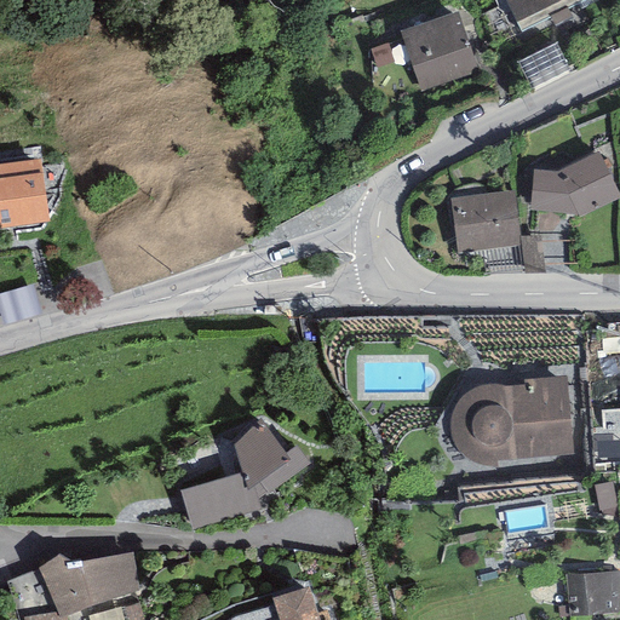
[(505,0),(522,32),(586,0),(505,0)]
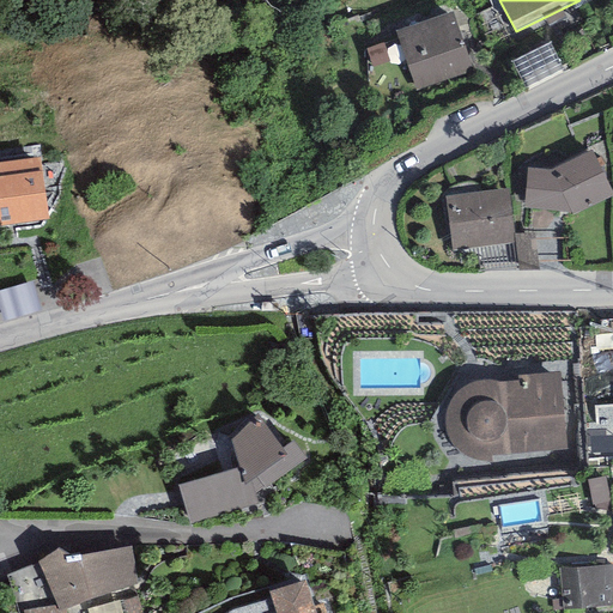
[(453,11),(394,32),(416,90),(474,70),(453,11)]
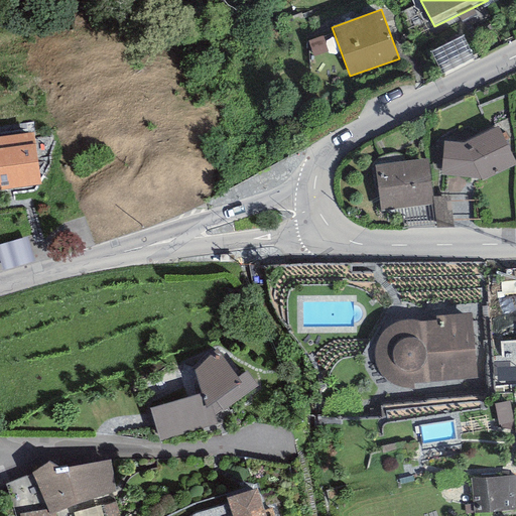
[(464,36),(430,52),(441,75),(474,58),(464,36)]
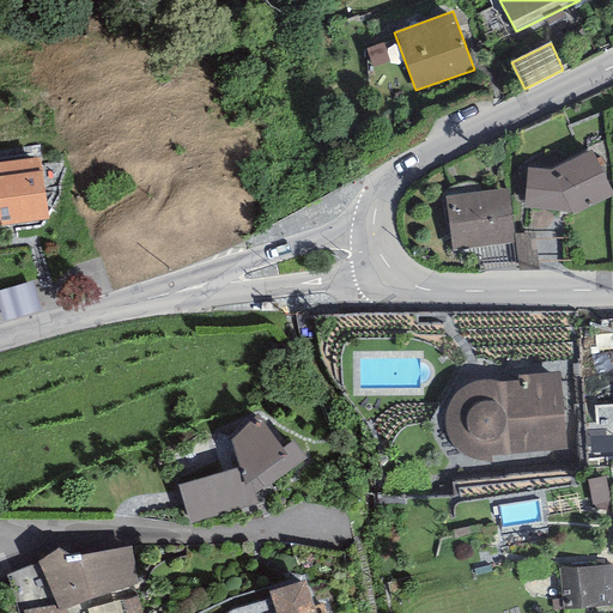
[(551,171),(527,168),(523,208),(571,212),(574,214),(612,194),(612,190),(592,150),(551,171)]
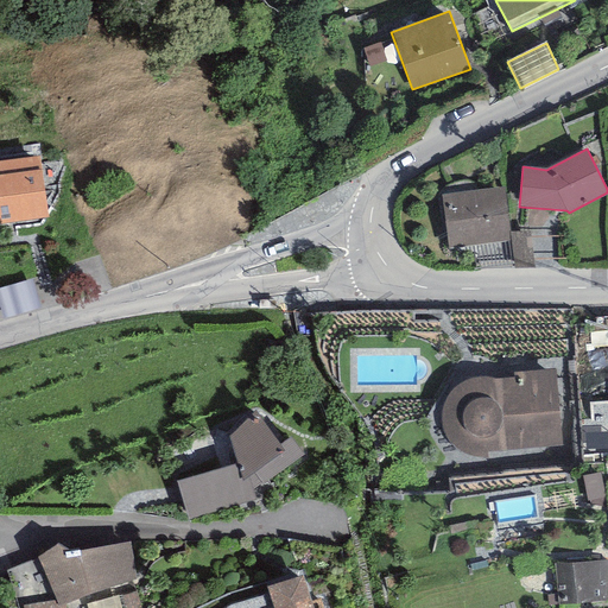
[(40,156),(0,160),(0,223),(48,217),(40,156)]
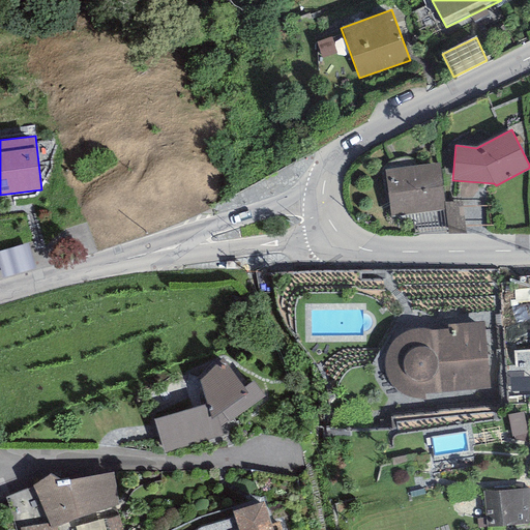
[(439,164),(384,171),(390,216),(445,209),(439,164)]
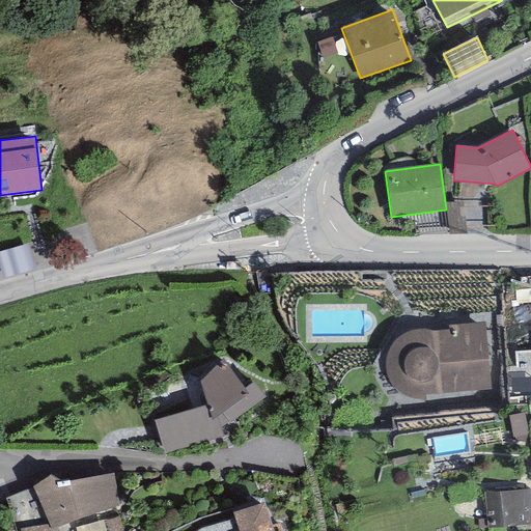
[(29,245),(0,252),(0,271),(2,279),(36,270),(29,245)]
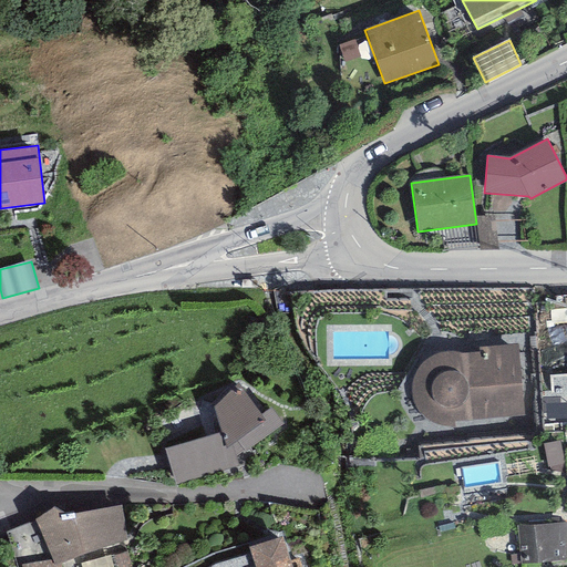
[(524,415),(517,344),(480,348),(481,352),(460,353),(454,352),(447,352),(443,353),(439,353),(433,356),(428,358),(424,361),(420,366),(418,369),(413,374),(411,381),(411,389),(411,395),(412,401),(413,405),(418,411),(422,416),(430,422),(436,424),(446,428),(455,428),(454,421),(524,415)]
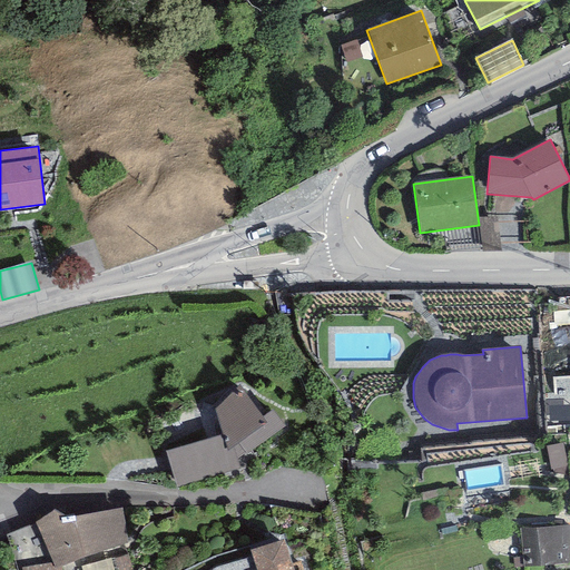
[(223,434),(165,452),(177,488),(238,468),(236,459),(285,426),(273,410),(262,418),(239,386),(215,409),(223,434)]
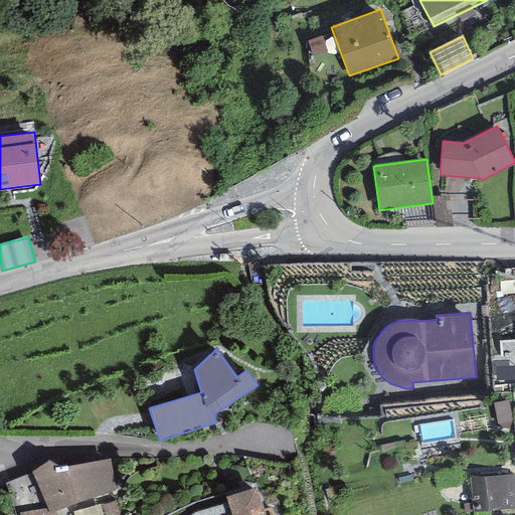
[(508,400),(492,403),(497,424),(512,422),(508,400)]
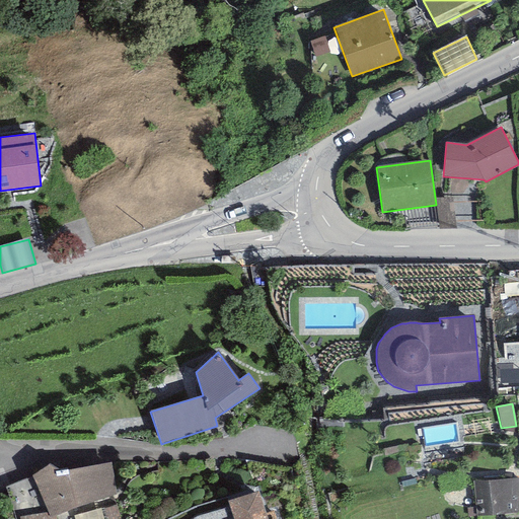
[(50,464),(31,476),(47,512),(50,518),(55,516),(77,507),(117,495),(112,462),(64,471),(50,464)]
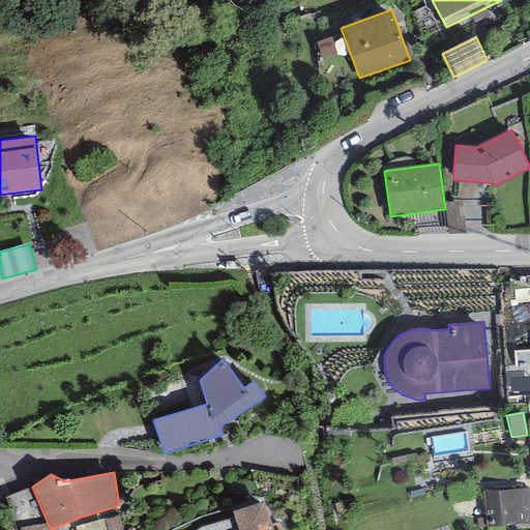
[(529,489),(483,492),(487,528),(529,523),(529,489)]
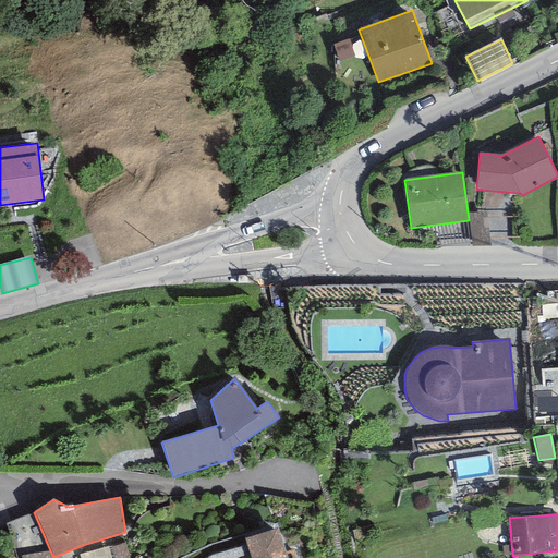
[(278,529),(244,538),(250,557),(296,557),(294,549),(287,552),(278,529)]
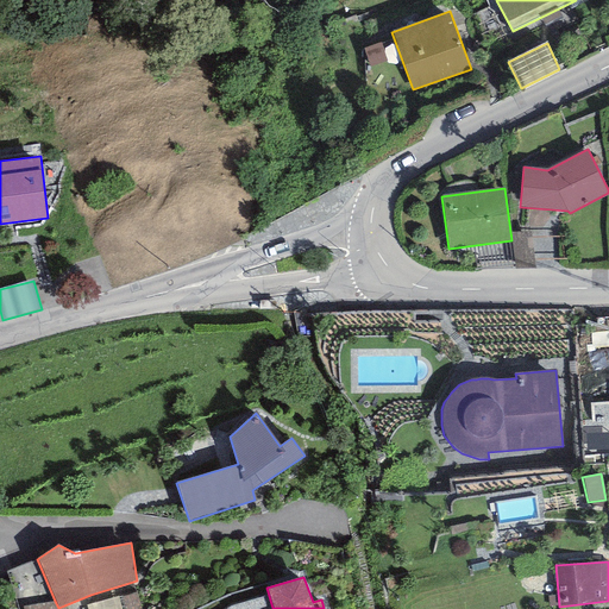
[(92,608),(132,608),(148,604),(140,582),(89,598),(92,608)]
